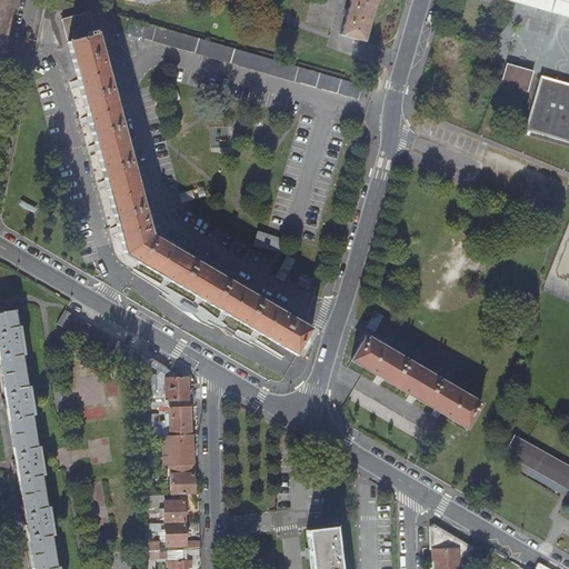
[(0,0),(0,72),(13,0),(0,0)]
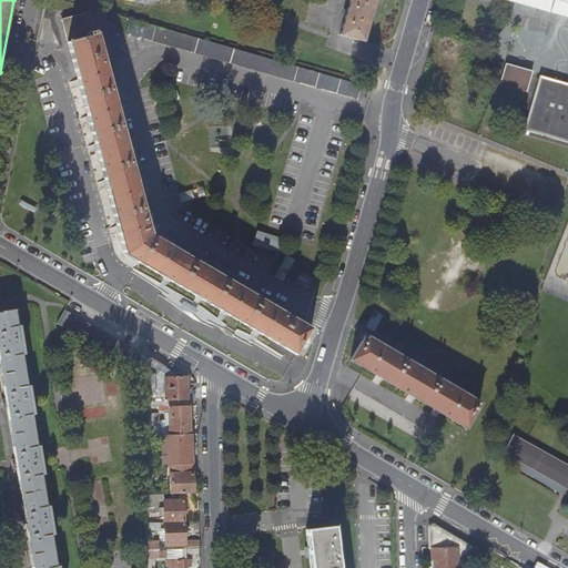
[(348,0),(338,36),(362,42),(373,0),(348,0)]
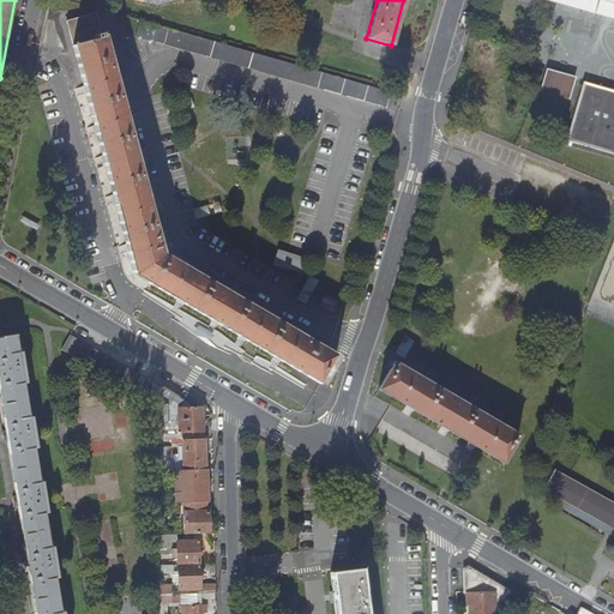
[(613,0),(546,0),(613,19),(613,0)]
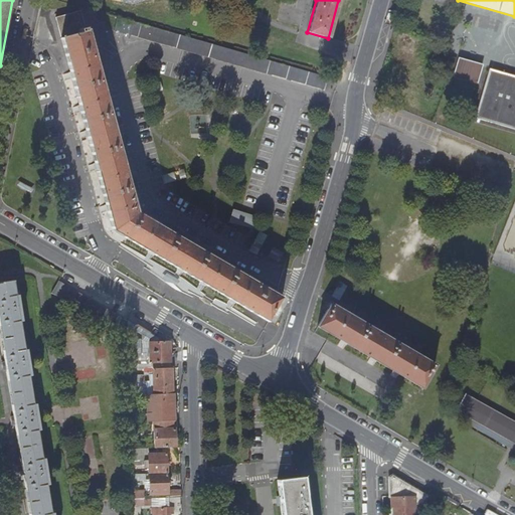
[(81,12),(57,19),(72,73),(80,107),(88,134),(97,166),(107,207),(114,232),(150,253),(179,272),(202,285),(232,303),(268,323),(281,300),(276,297),(134,214),(81,12)]
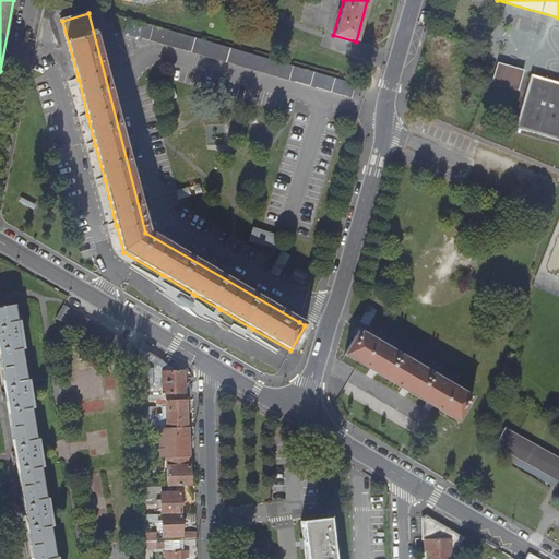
[(354,99),(359,83),(276,60),(129,18),(125,32),(354,99)]
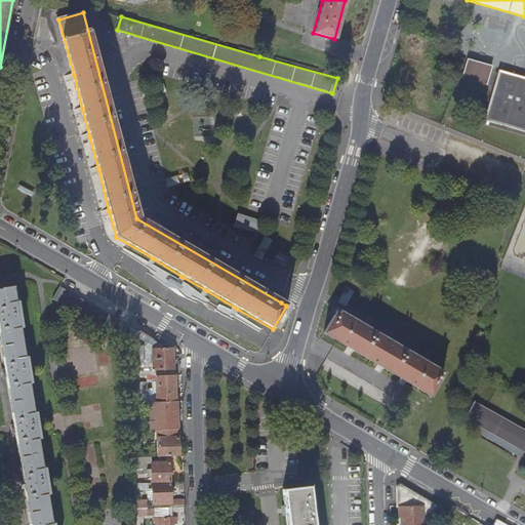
[(490,68),(466,62),(460,79),(486,86),(490,68)]
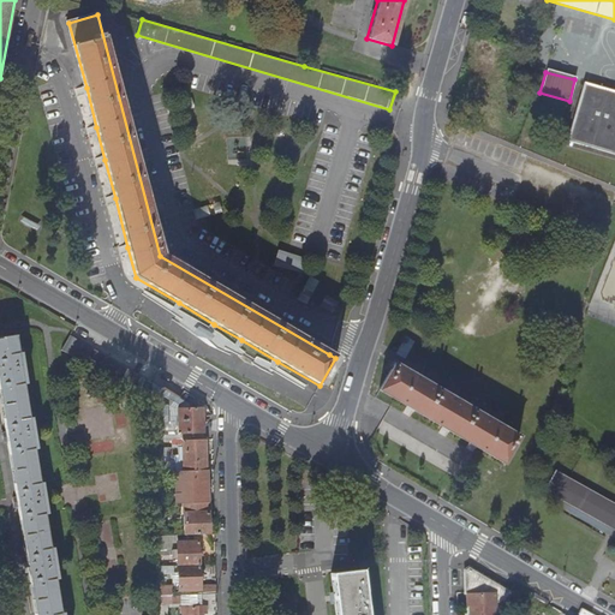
[(611,108),(614,91),(614,90),(584,82),(579,100),(611,108)]
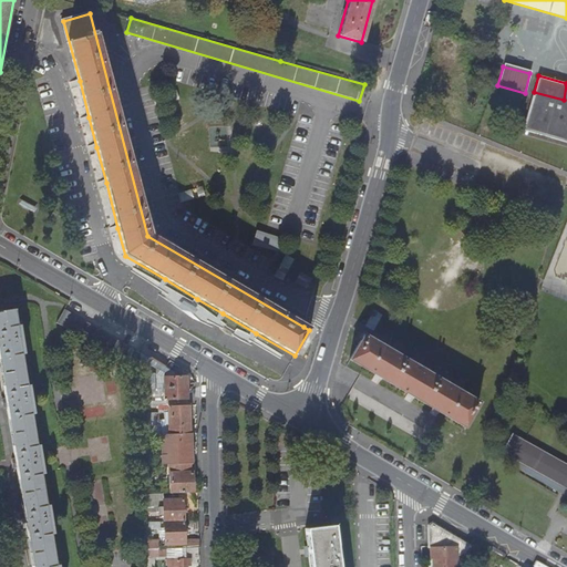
[(566,84),(564,100),(534,92),(524,131),(566,143),(566,84)]
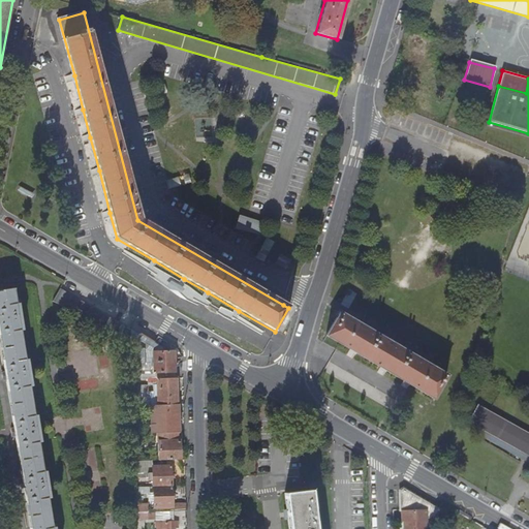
[(154,94),(165,92),(164,84),(152,87),(154,94)]
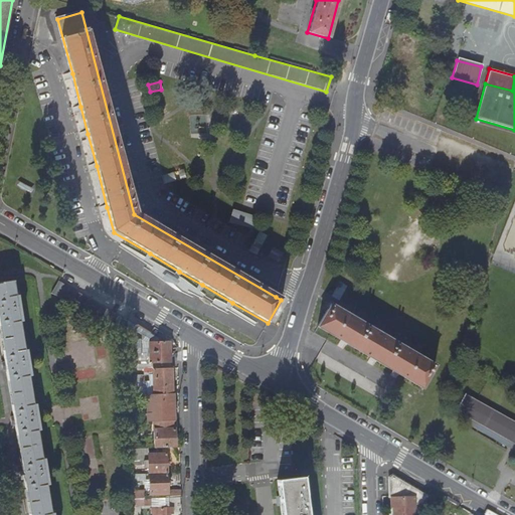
[(250,228),(254,215),(230,208),(226,221),(250,228)]
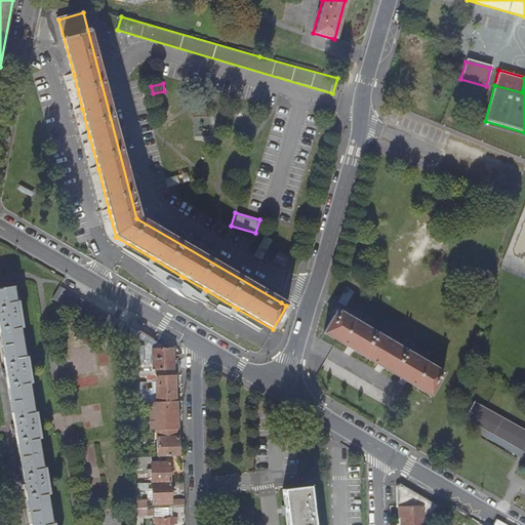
[(286,258),(279,254),(274,263),(281,267),(286,258)]
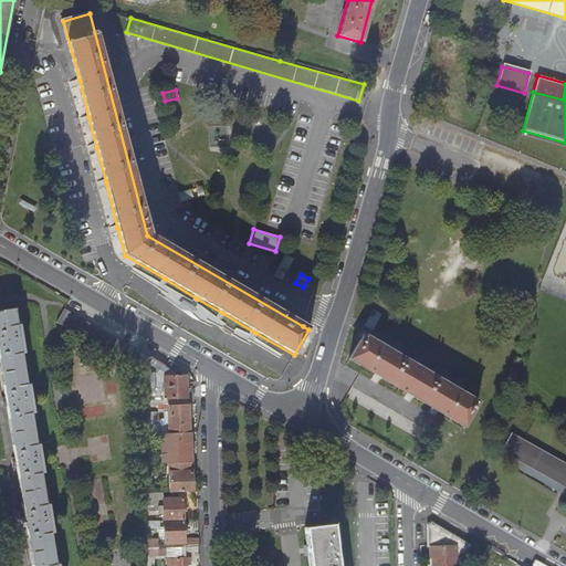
[(20,324),(17,307),(0,310),(0,367),(6,406),(16,463),(25,523),(31,565),(61,565),(62,564),(58,565),(53,534),(56,533),(52,504),(49,505),(43,473),(46,473),(42,444),(39,444),(34,413),(37,412),(32,385),(30,385),(24,354),(28,353),(23,324),(20,324)]
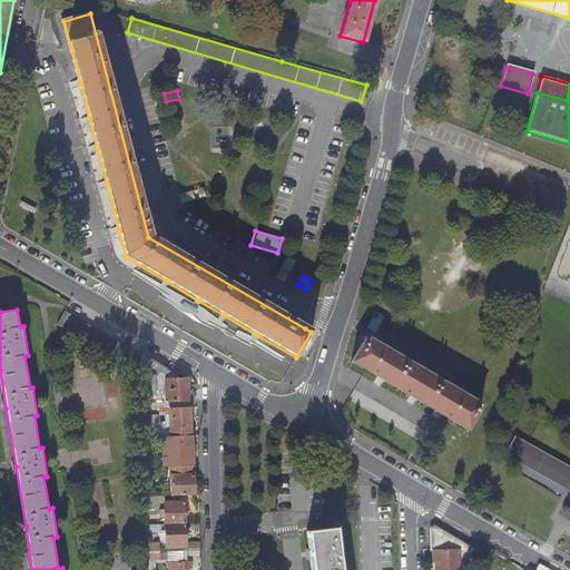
[(129,367),(138,354),(65,311),(57,324),(129,367)]
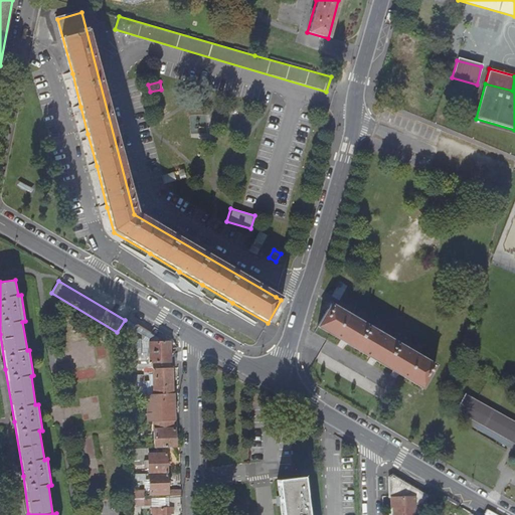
[(338,300),(345,286),(338,282),(330,296),(338,300)]
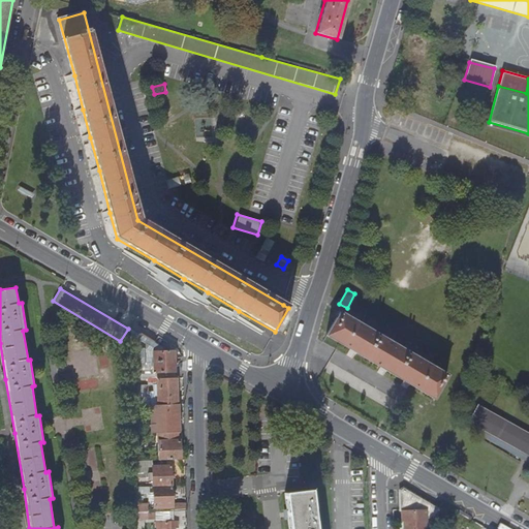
[(338,313),(324,336),(351,351),(382,370),(406,383),(409,385),(432,399),(445,376),(429,367),(338,313)]
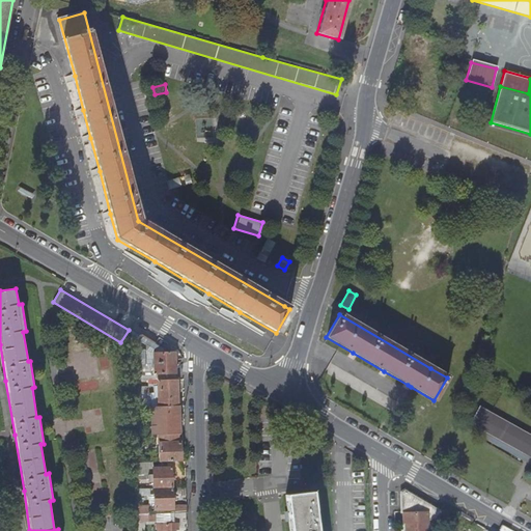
[(164,350),(132,331),(133,369),(164,368),(164,380),(176,380),(176,354),(164,354),(164,350)]
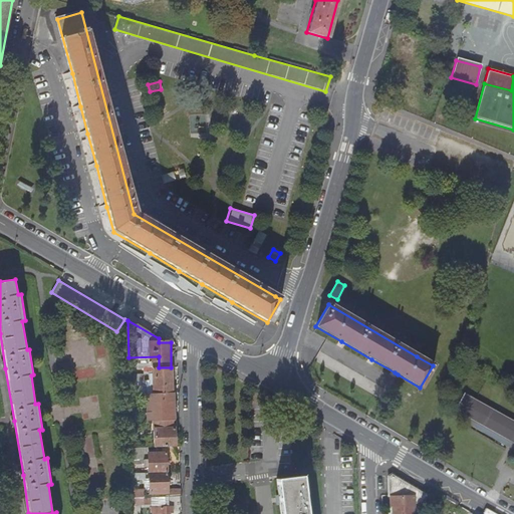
[(172,367),(171,367),(159,367),(145,367),(145,371),(154,371),(154,373),(150,373),(150,387),(155,387),(155,394),(173,394),(172,367)]
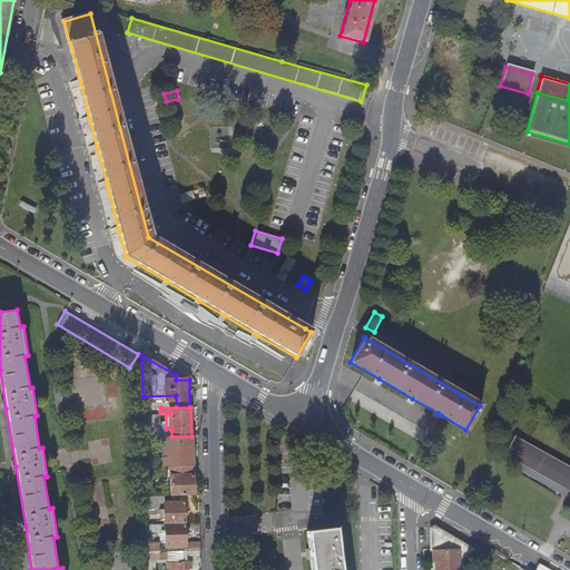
[(516,462),(569,491),(569,465),(514,434),(503,455),(516,462)]
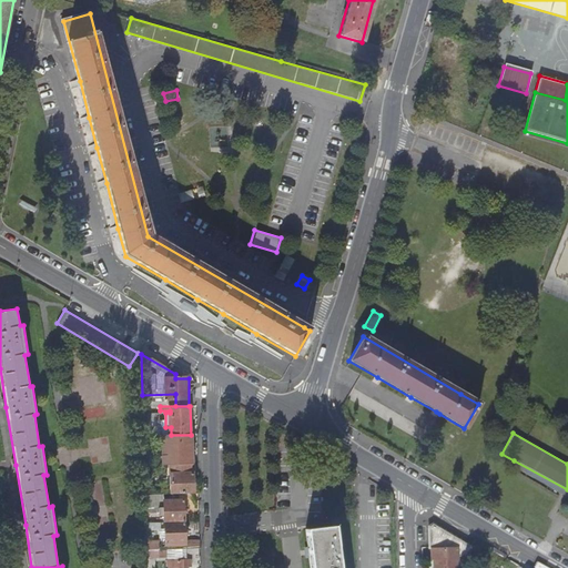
[(193,435),(191,435),(171,435),(162,435),(163,466),(171,465),(193,465),(193,435)]
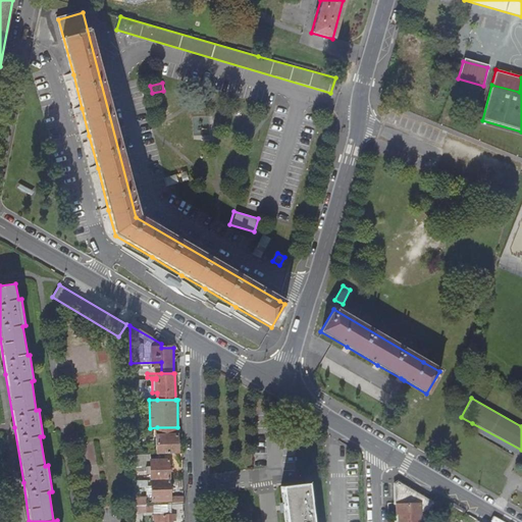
[(521,450),(472,423),(470,427),(521,456),(521,450)]
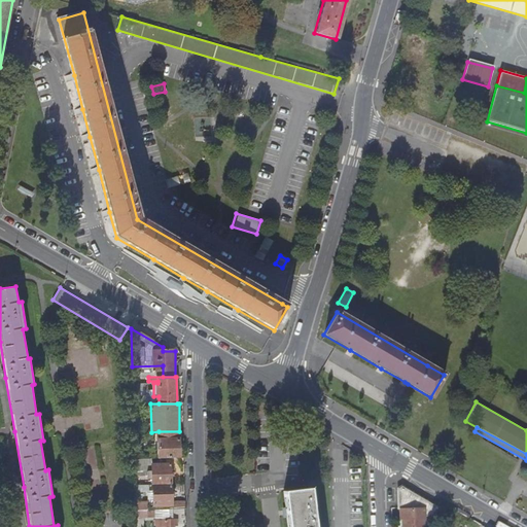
[(180,458),(179,431),(159,431),(159,458),(180,458)]
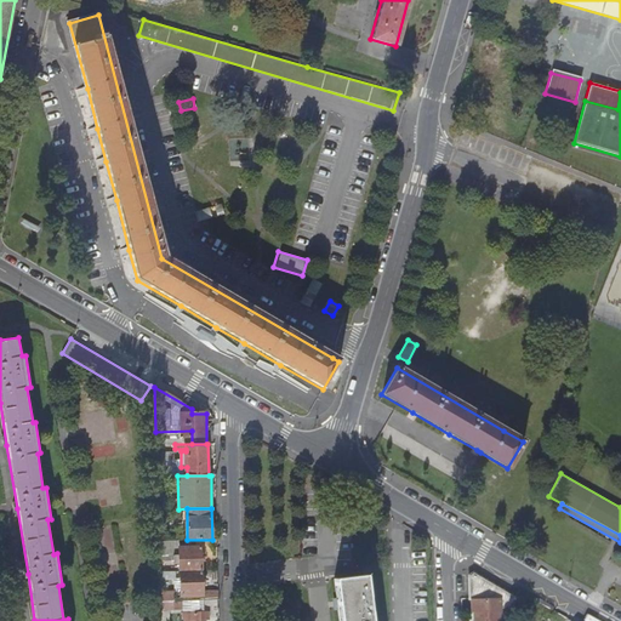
[(107,553),(107,533),(95,533),(96,553),(107,553)]
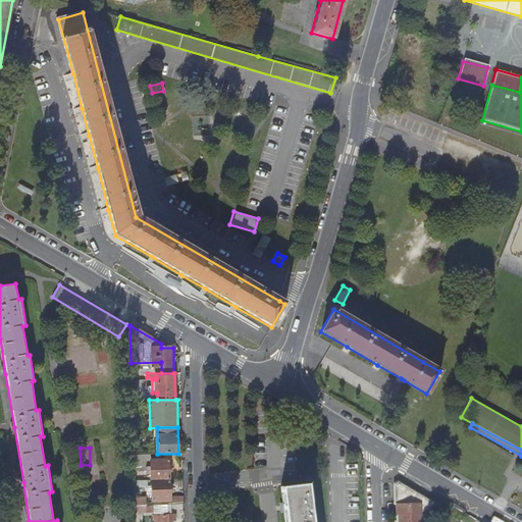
[(151,480),(170,480),(169,460),(151,460),(151,455),(138,455),(134,455),(134,466),(151,466),(151,480)]
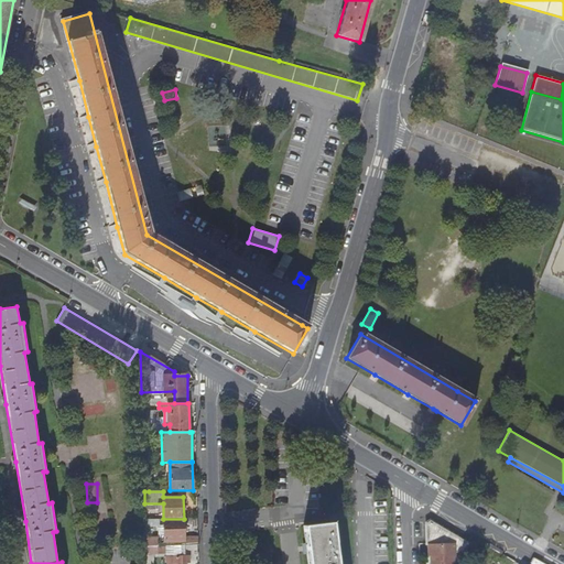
[(184,537),(184,519),(163,519),(164,542),(184,541),(184,545),(199,545),(198,537),(184,537)]
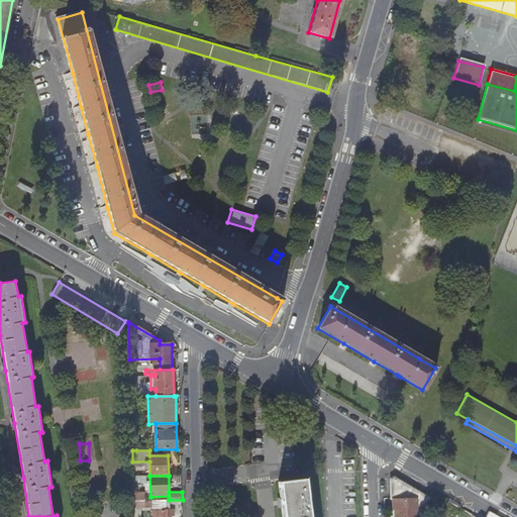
[(395,479),(392,481),(392,500),(395,500),(395,516),(417,516),(417,505),(422,509),(428,498),(395,479)]
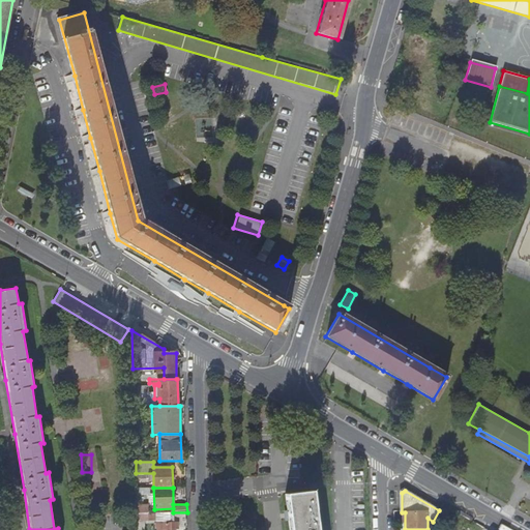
[(317,529),(313,492),(286,495),(290,529),(317,529)]
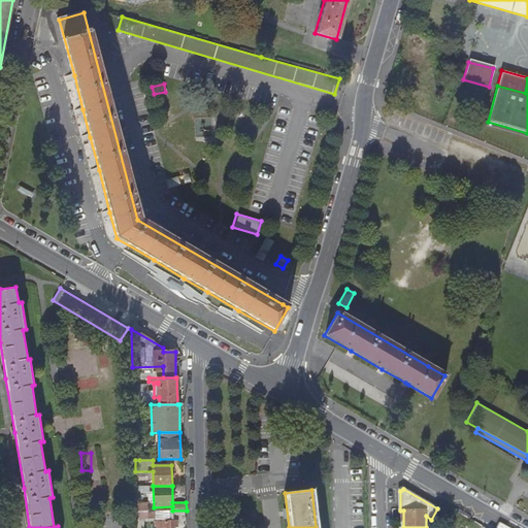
[(149,512),(136,512),(137,521),(149,521),(149,512)]
